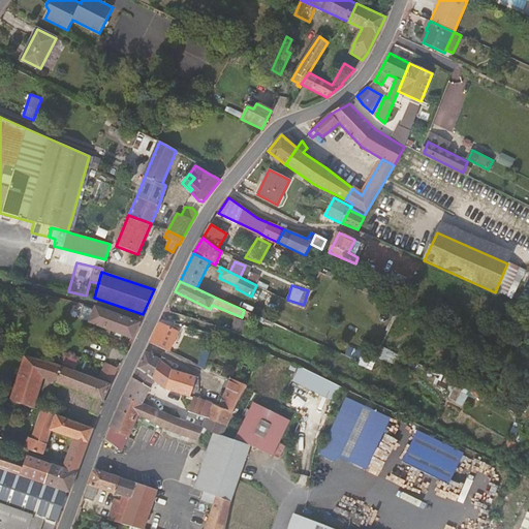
[(99,308),(86,305),(82,318),(105,328),(131,337),(137,321),(99,308)]
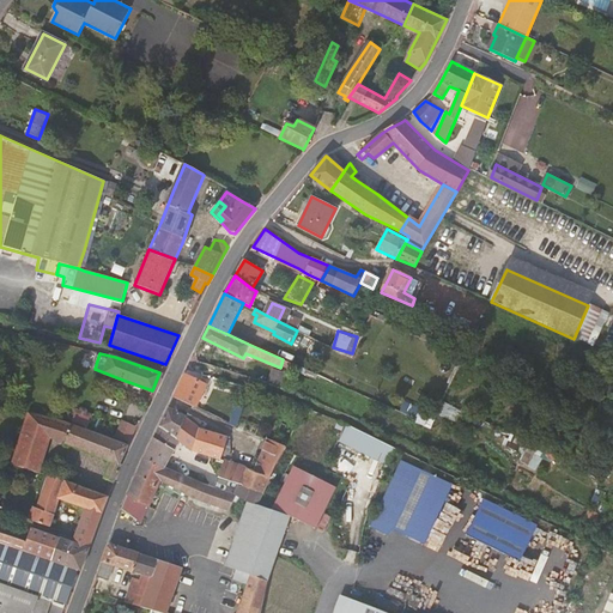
[(279,371),(279,370),(274,368),(268,384),(283,388),(287,375),(279,371)]
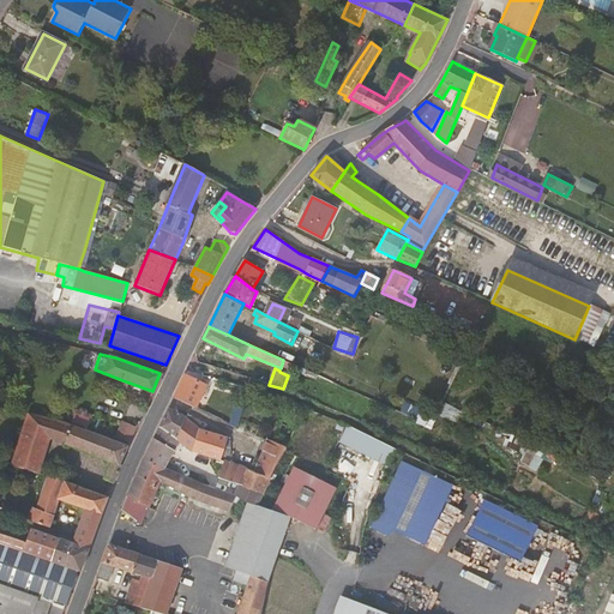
[(283,389),(286,390),(290,373),(280,371),(280,372),(288,375),(283,389)]
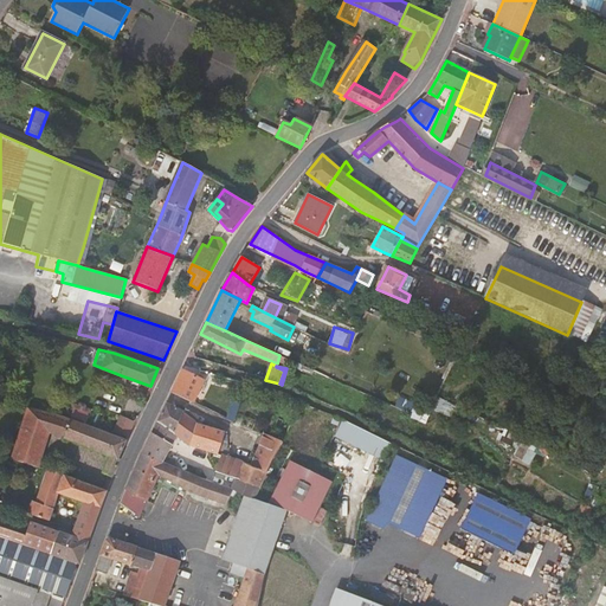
[(174,394),(192,403),(202,380),(181,371),(173,389),(174,394)]
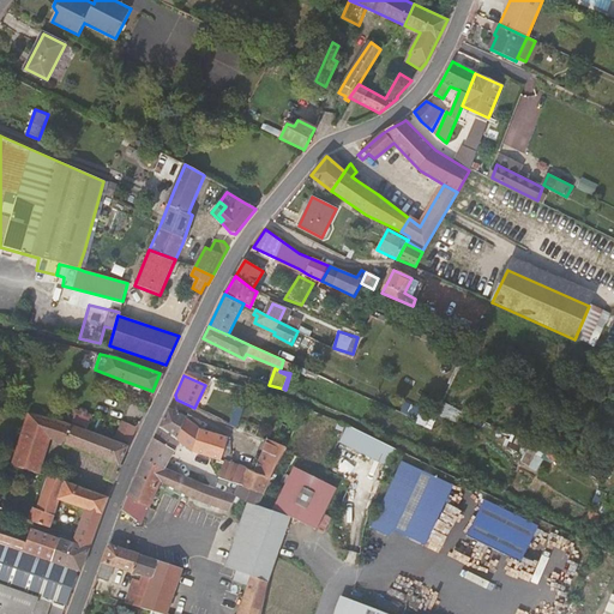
[(405,403),(402,414),(433,426),(437,415),(405,403)]
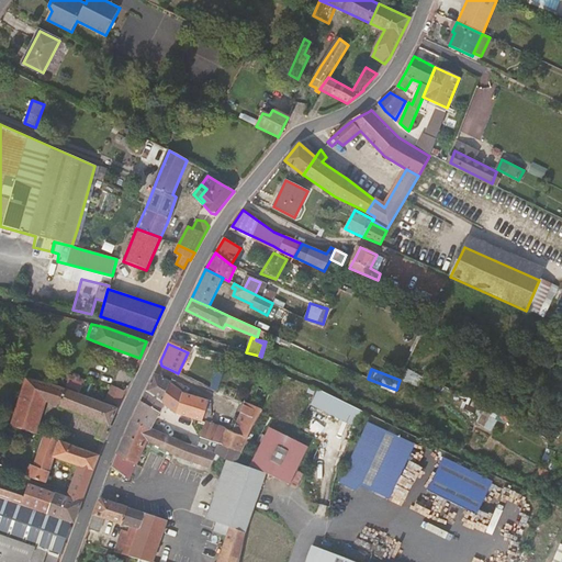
[(155,372),(147,390),(160,401),(169,382),(178,389),(180,383),(166,378),(165,379),(155,372)]
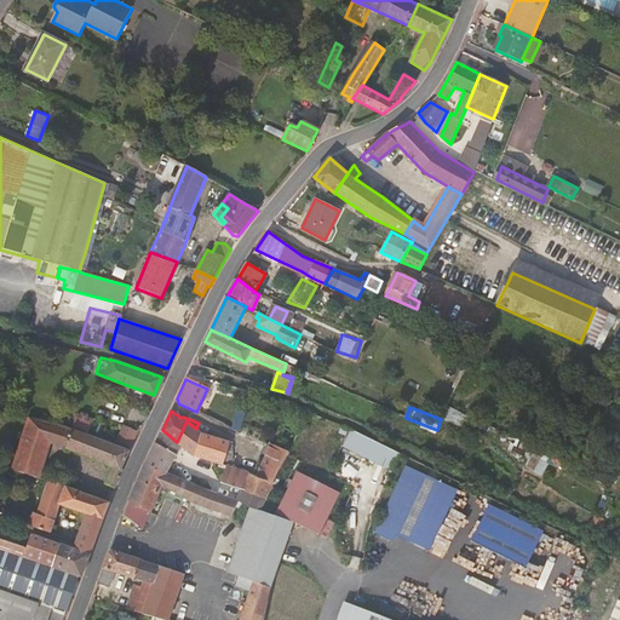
[(86,414),(81,413),(80,414),(75,413),(74,417),(90,423),(91,419),(86,417),(86,414)]
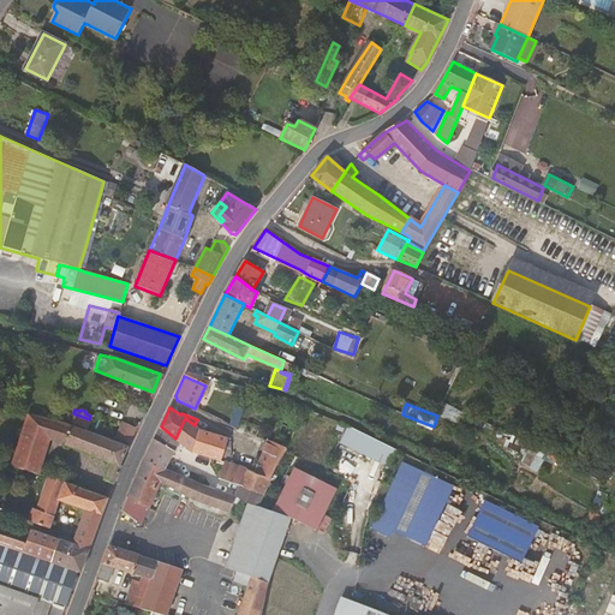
[(49,421),(28,415),(12,461),(11,465),(28,471),(37,473),(48,440),(111,463),(105,478),(113,484),(121,466),(120,464),(127,446),(73,427),(61,423),(49,421)]
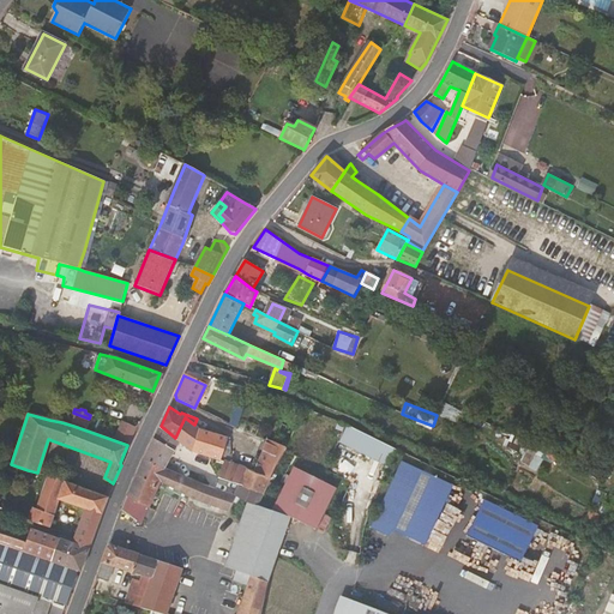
[(175,438),(179,441),(191,451),(221,459),(222,456),(228,438),(211,432),(199,428),(194,425),(185,417),(175,438)]
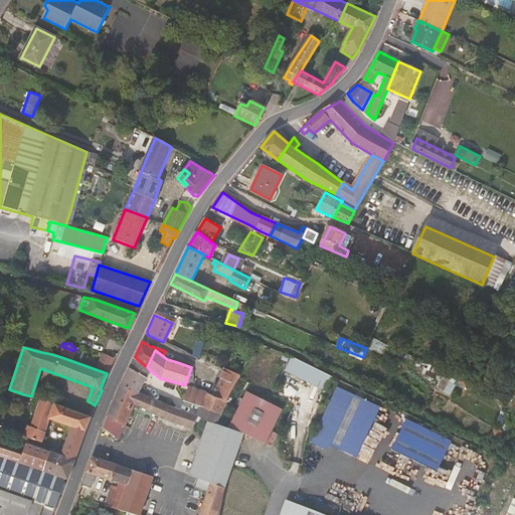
[(109,369),(115,356),(102,351),(95,364),(109,369)]
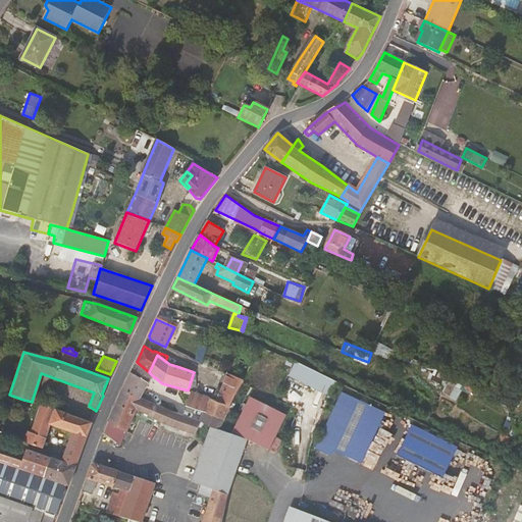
[(207,366),(225,373),(228,365),(209,358),(207,366)]
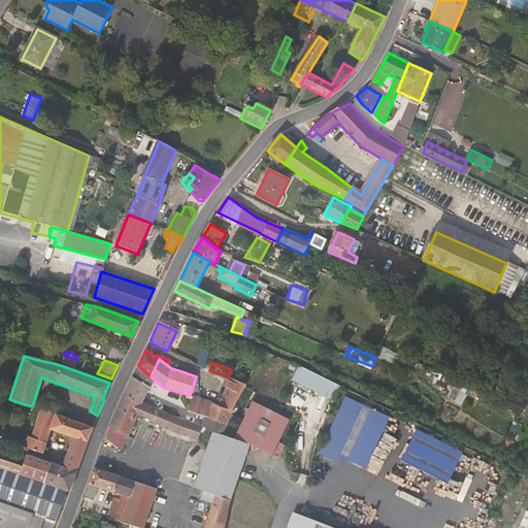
[(336,399),(342,384),(299,365),(293,381),(336,399)]
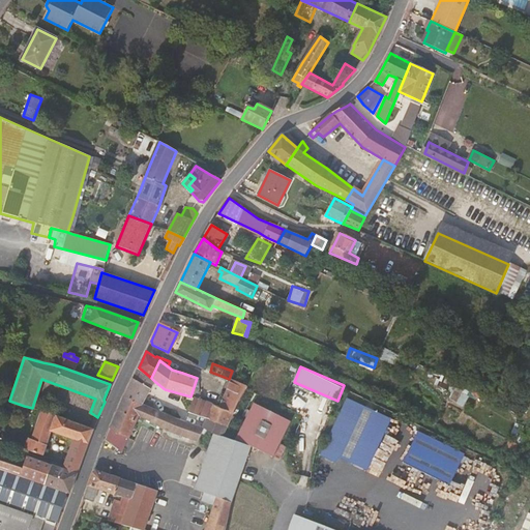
[(139,367),(125,396),(151,408),(153,404),(145,399),(154,381),(151,378),(139,367)]
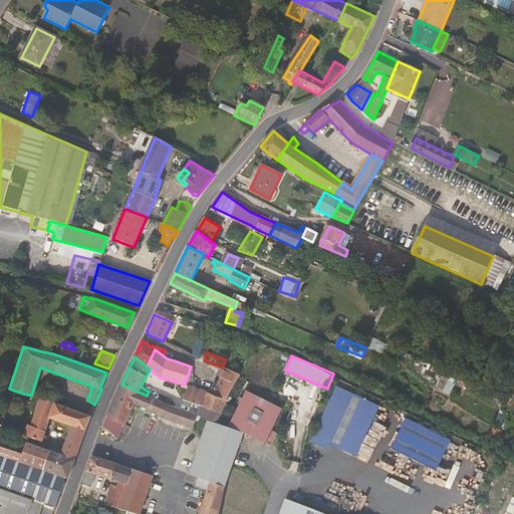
[(228,400),(239,374),(228,369),(215,395),(228,400)]
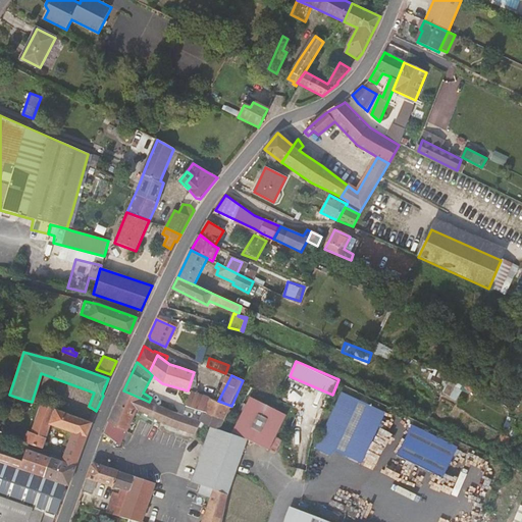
[(107,425),(104,433),(119,445),(137,408),(158,420),(196,434),(198,427),(207,429),(208,424),(201,421),(149,402),(123,390),(107,425)]
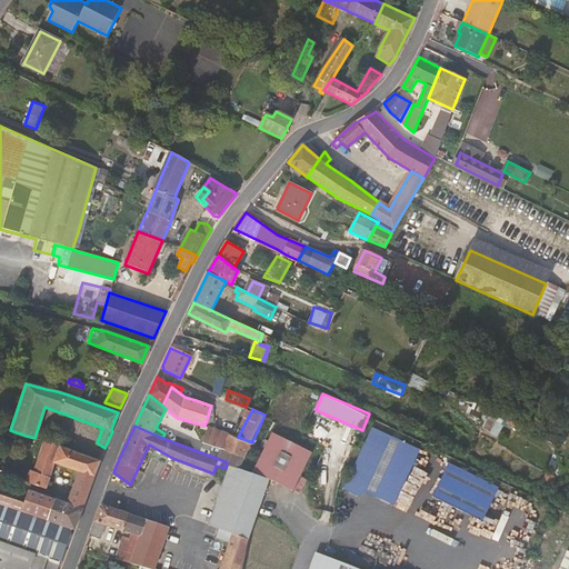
[(363,497),(366,491),(398,505),(421,447),(371,426),(345,489),(363,497)]
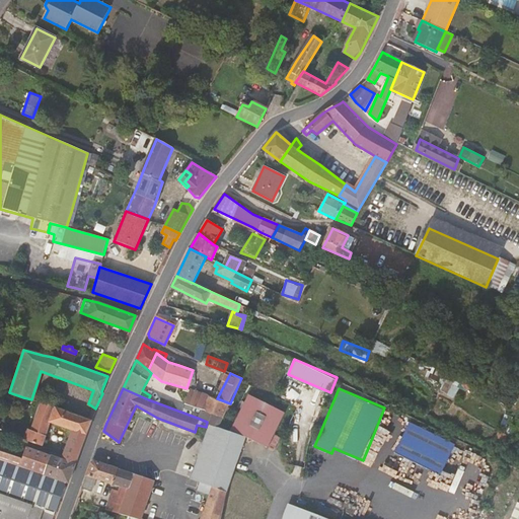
[(223,418),(230,403),(217,398),(190,389),(186,402),(191,404),(223,418)]
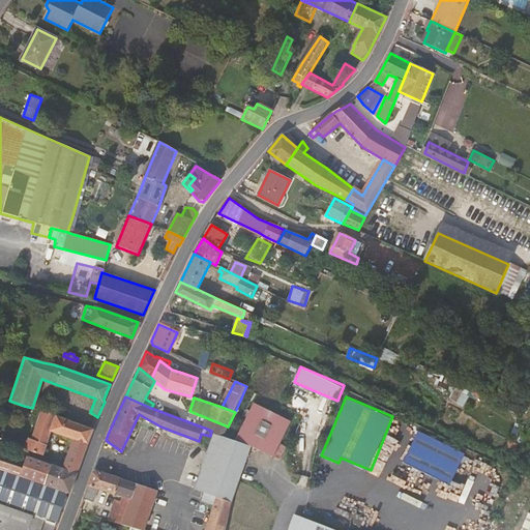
[(262,407),(255,403),(235,441),(272,460),(291,421),(262,407)]
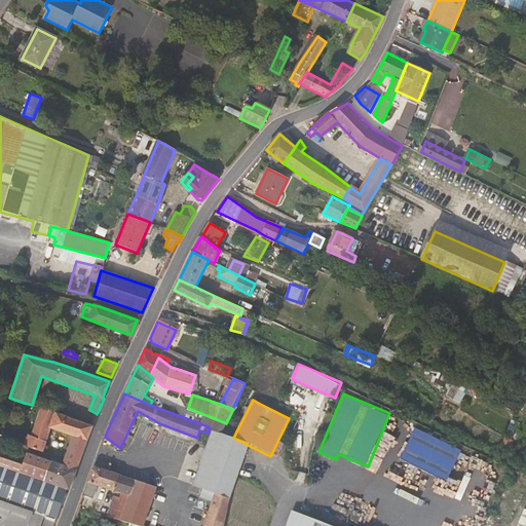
[(72,480),(91,425),(58,412),(41,408),(39,412),(39,414),(36,413),(34,420),(28,419),(24,431),(28,434),(25,445),(42,451),(51,426),(73,436),(64,461),(62,461),(61,464),(50,460),(44,480),(67,488),(69,489),(72,480)]
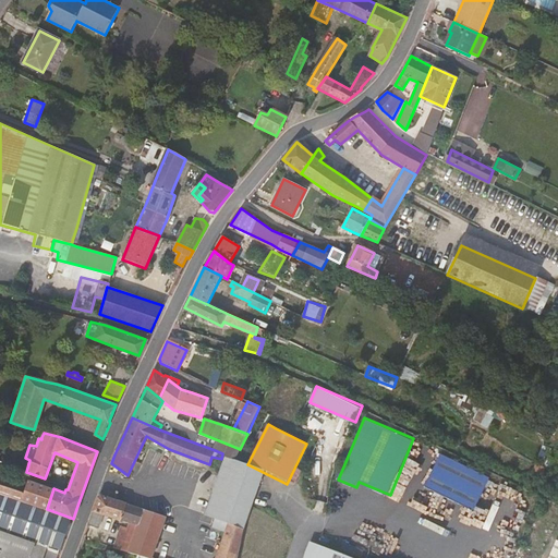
[(215,450),(222,453),(228,456),(234,459),(240,449),(205,435),(205,439),(217,444),(215,450)]
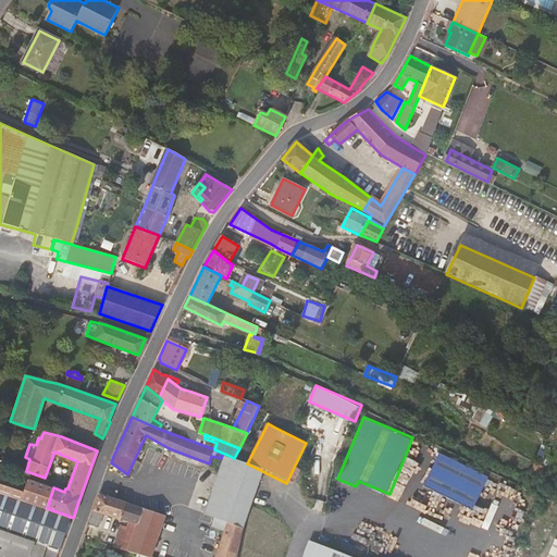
[(474,508),(490,474),(440,452),(424,485),(474,508)]
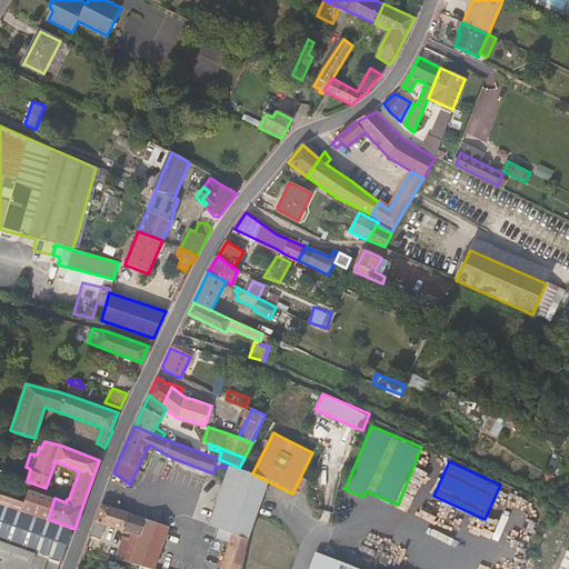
[(239,468),(232,465),(212,525),(220,528),(217,537),(223,539),(230,542),(221,568),(241,568),(249,535),(268,482),(239,468)]
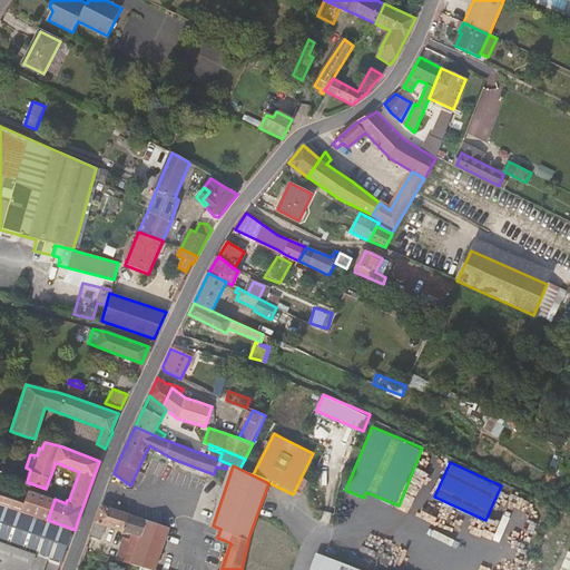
[(0,485),(18,484),(20,479),(13,477),(0,471),(0,485)]
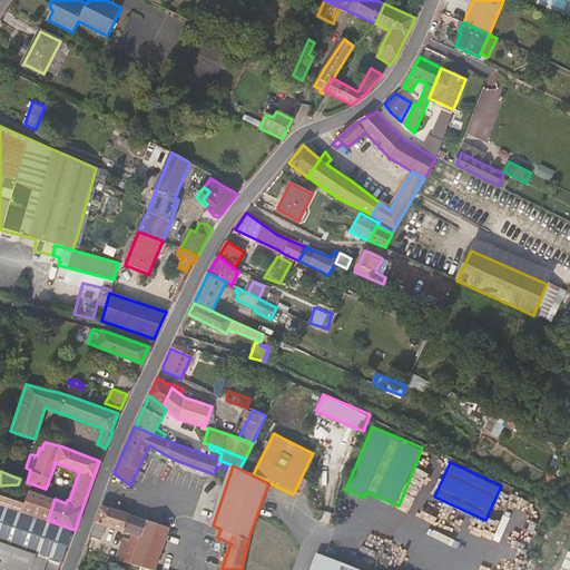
[(547,472),(542,483),(551,487),(553,481),(561,485),(563,480),(547,472)]
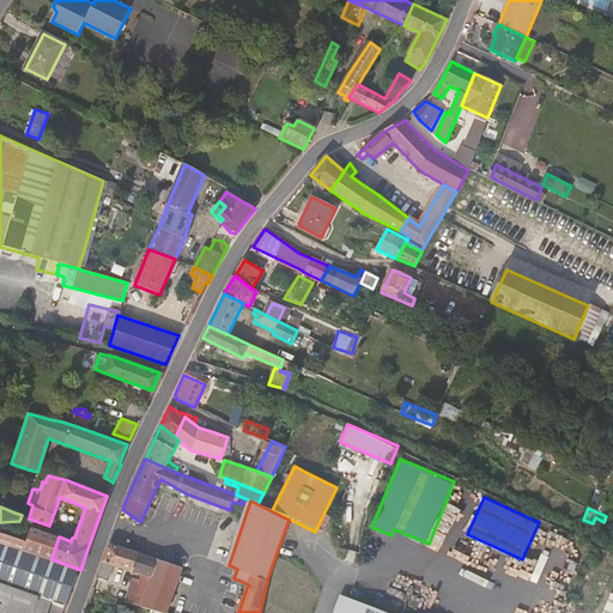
[(64,606),(78,569),(52,559),(59,536),(30,527),(24,541),(0,532),(0,582),(32,595),(53,601),(53,602),(64,606)]
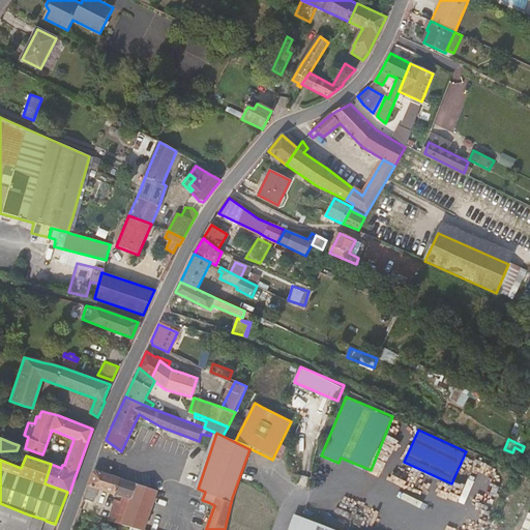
[(94,470),(85,497),(91,499),(95,489),(99,488),(118,494),(109,521),(121,525),(126,510),(136,484),(94,470)]
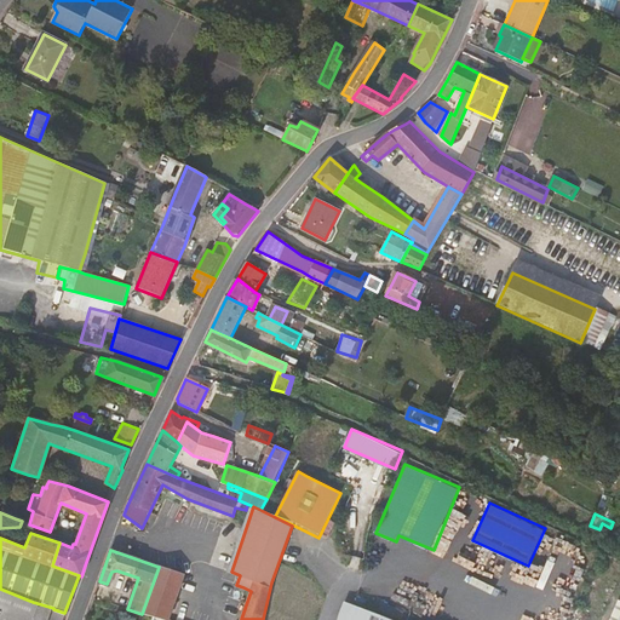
[(148,597),(142,614),(162,619),(167,619),(183,575),(159,567),(148,597)]
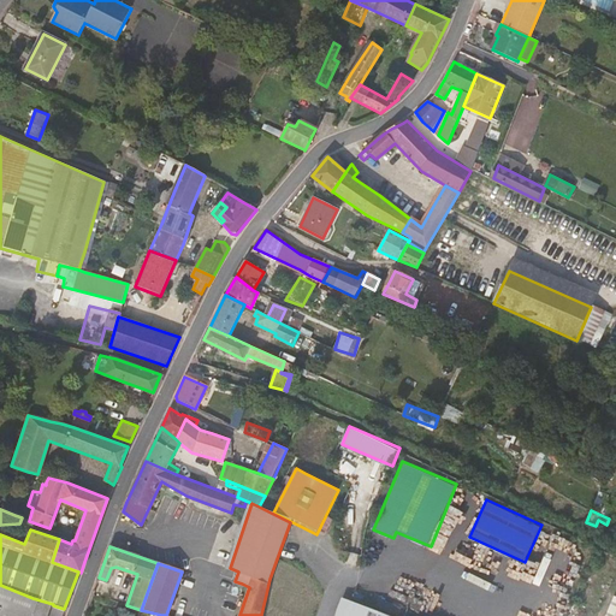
[(60,615),(64,609),(53,605),(53,604),(33,598),(0,585),(0,615),(60,615)]
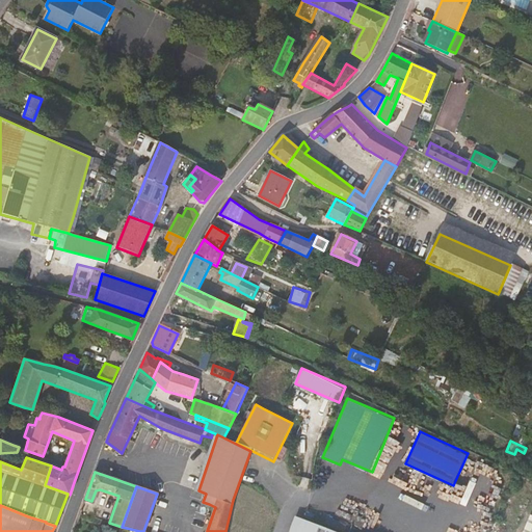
[(531,531),(531,515),(530,515),(523,531),(531,531)]
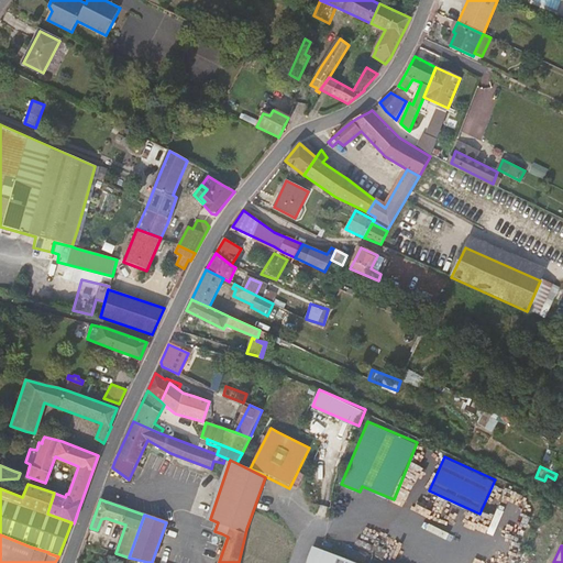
[(354,562),(341,558),(322,551),(317,562),(354,562)]
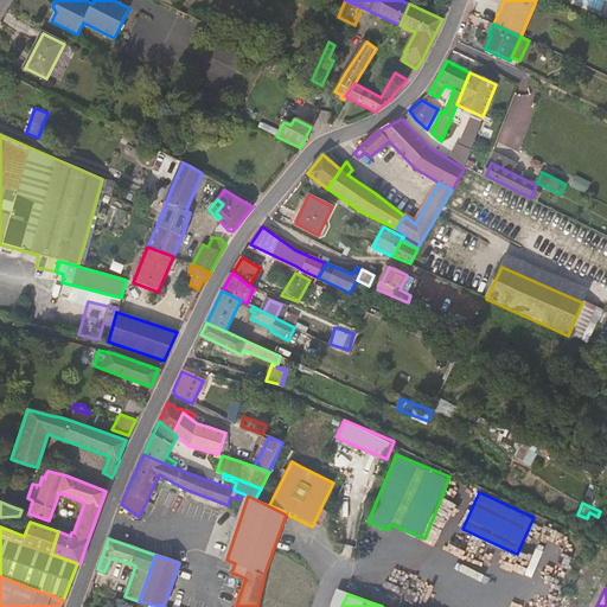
[(370,595),(368,601),(382,606),(398,606),(385,602),(370,595)]
